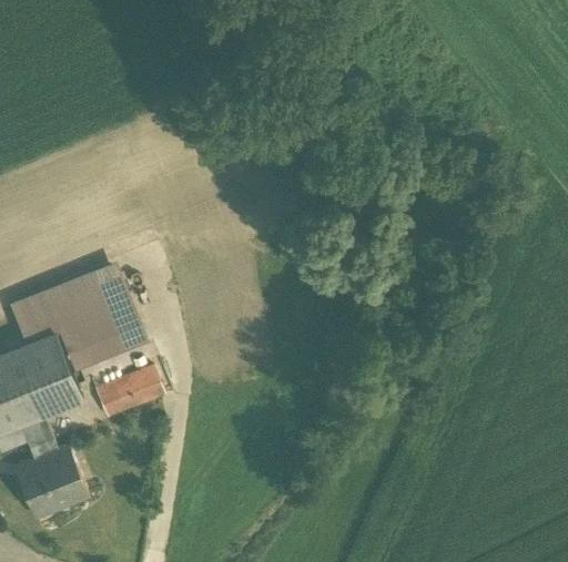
[(117,262),(9,306),(27,348),(57,336),(60,335),(75,371),(149,341),(117,262)]
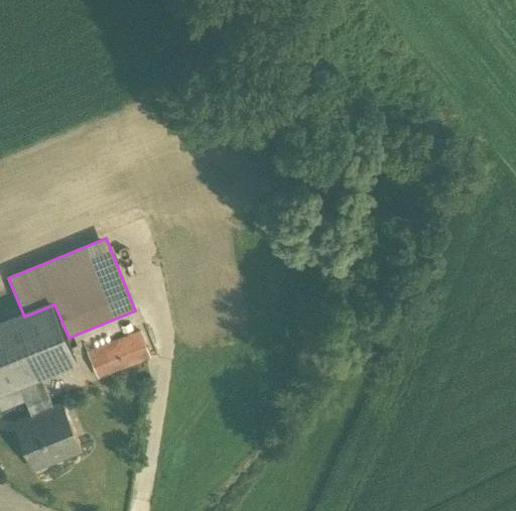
[(0,326),(0,391),(17,385),(38,376),(75,361),(51,305),(24,316),(0,326)]
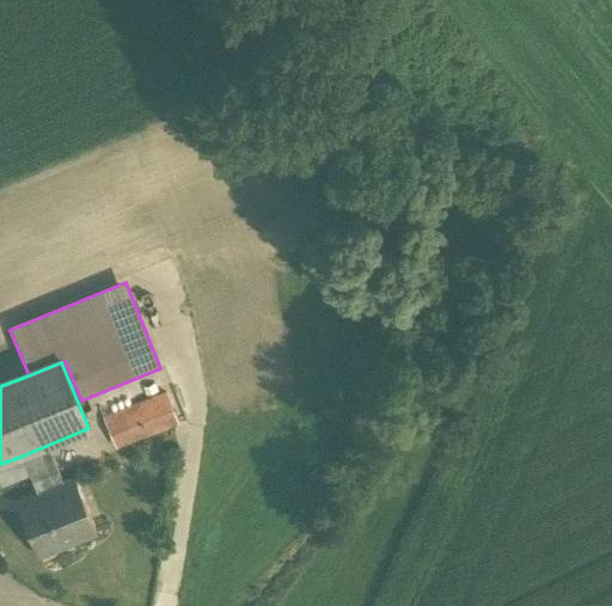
[(164,392),(102,417),(115,450),(177,424),(164,392)]
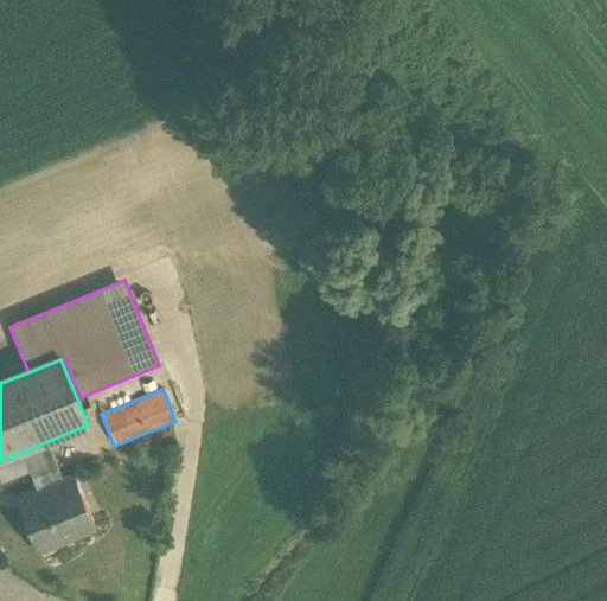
[(45,442),(20,453),(37,494),(63,484),(45,442)]
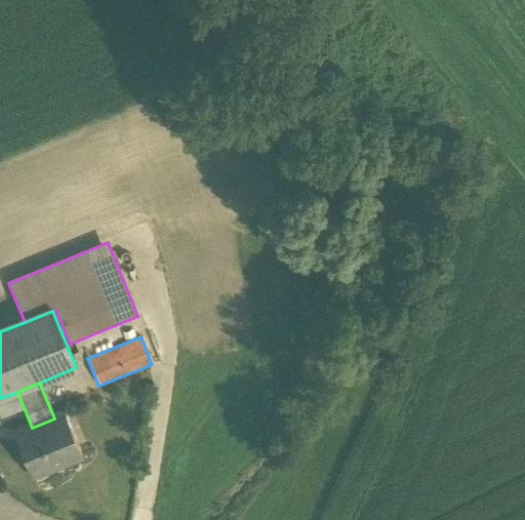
[(32,428),(28,430),(32,440),(18,445),(33,479),(81,458),(64,414),(54,418),(32,428)]
